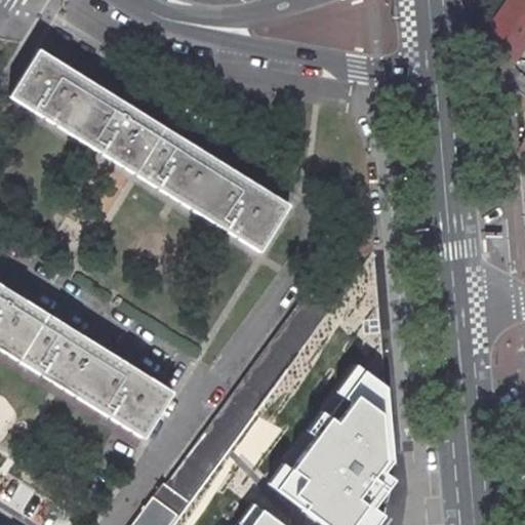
[(511,54),(517,58),(524,46),(524,0),(508,0),(507,2),(484,37),(500,47),(511,54)]
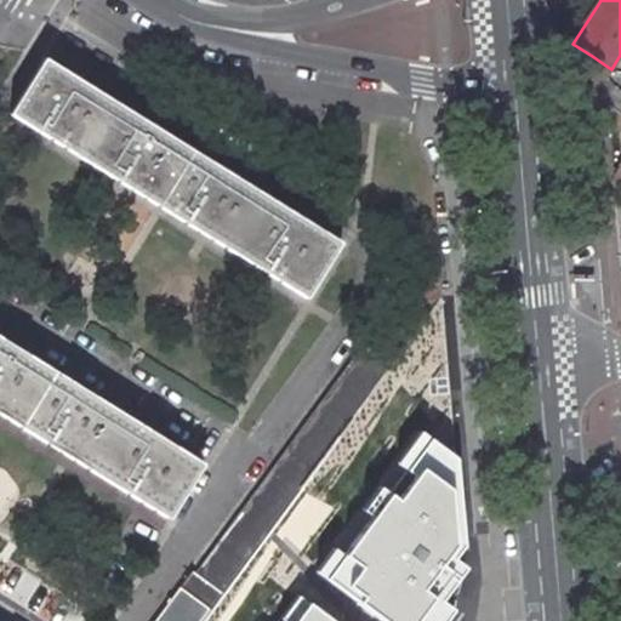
[(79,79),(44,58),(10,113),(307,297),(341,241),(302,217),(267,195),(224,170),(193,149),(155,126),(118,103),(79,79)]
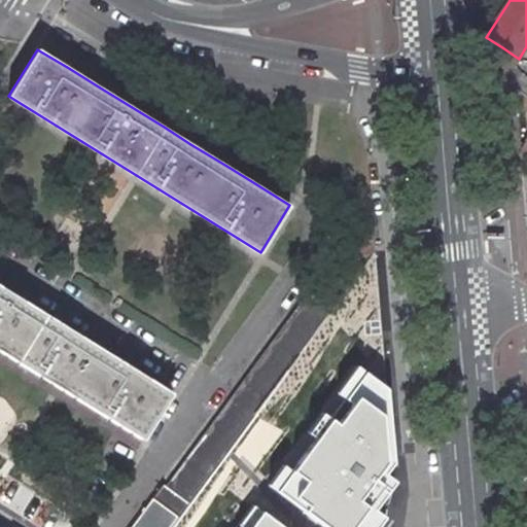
[(526,134),(524,133),(513,152),(526,161),(526,134)]
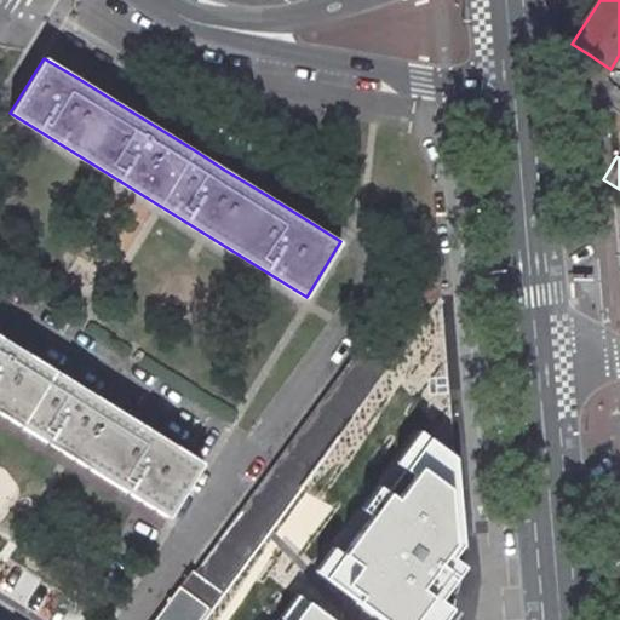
[(0,412),(168,517),(202,463),(161,436),(128,417),(89,391),(55,371),(15,345),(0,336),(0,412)]
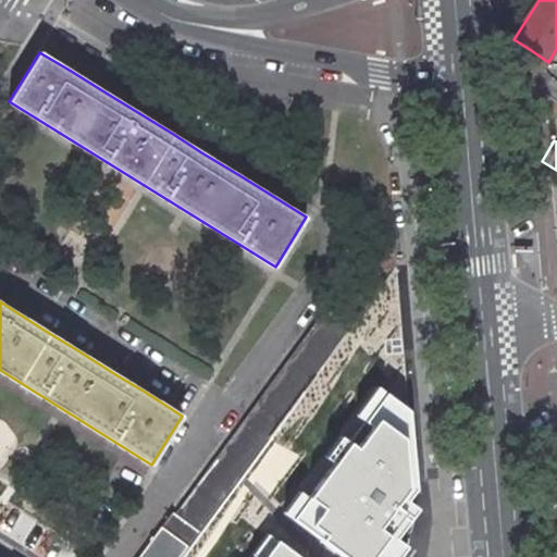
[(310,490),(301,483),(283,508),(321,535),(349,556),(401,556),(411,544),(398,535),(419,507),(409,499),(418,487),(416,407),(380,381),(357,412),(372,424),(359,443),(342,430),(324,455),(332,460),(310,490)]
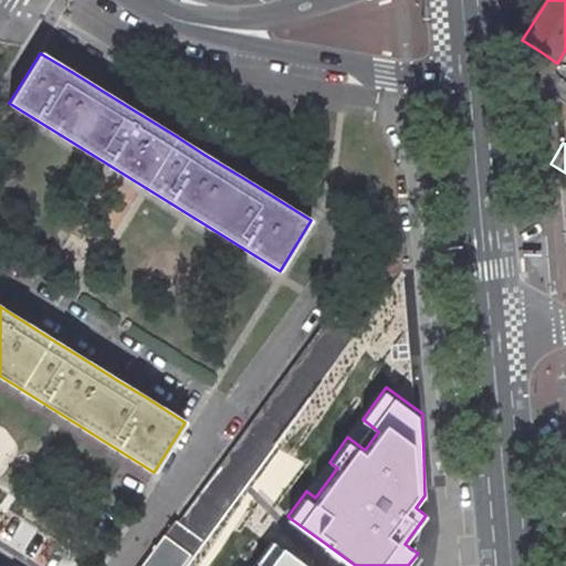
[(182,565),(189,558),(191,554),(202,540),(176,519),(173,517),(150,546),(153,548),(156,551),(145,565),(182,565)]
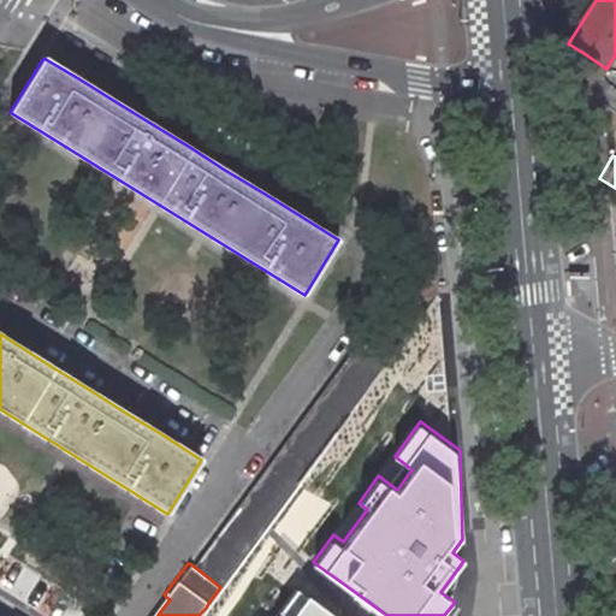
[(338,615),(298,587),(280,611),(288,615),(338,615)]
